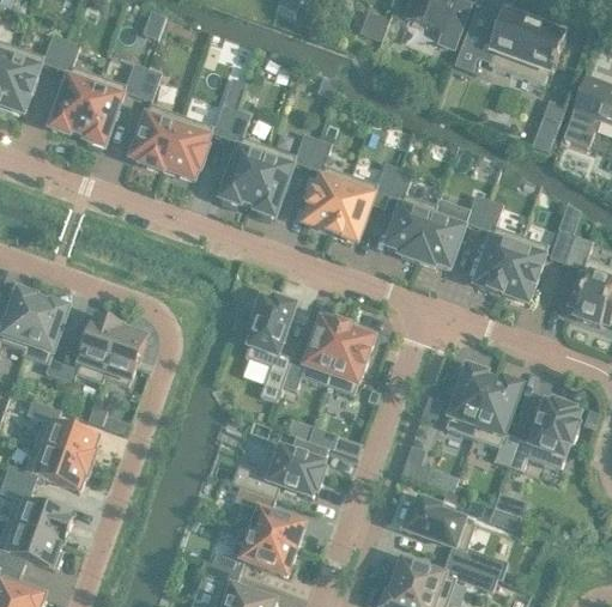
[(279,0),(278,4),(277,5),(296,11),(300,0),(279,0)]
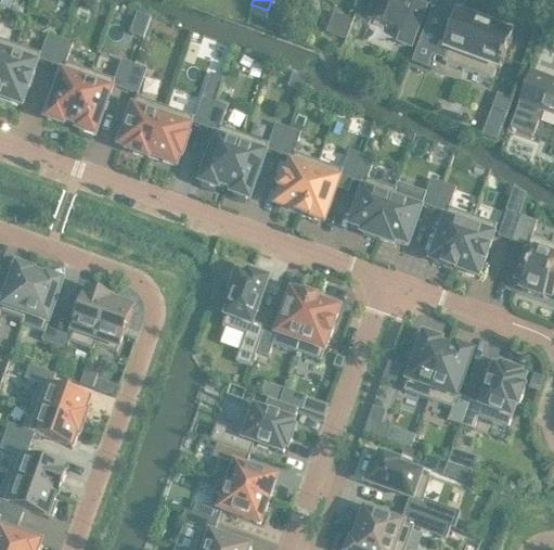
[(373,0),(368,16),(399,27),(395,40),(411,46),(427,2),(421,0),(373,0)]
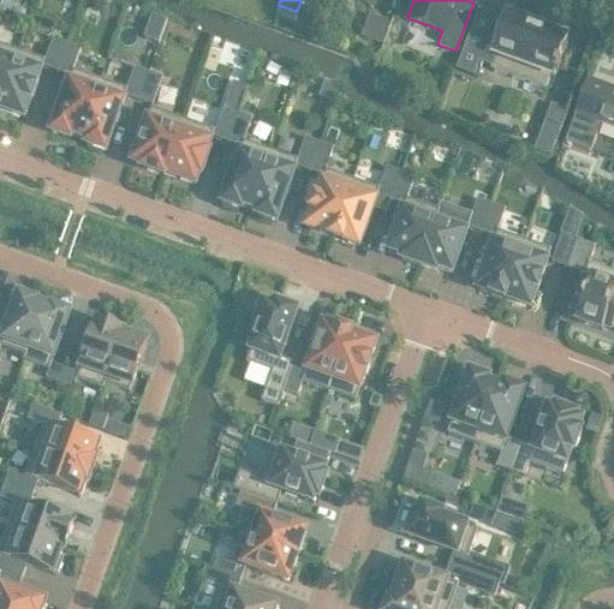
[(544,84),(548,75),(552,76),(567,34),(547,27),(548,25),(528,17),(526,19),(506,11),(498,37),(488,34),(496,11),(478,5),(455,65),(474,71),(478,59),(490,63),(489,65),(544,84)]
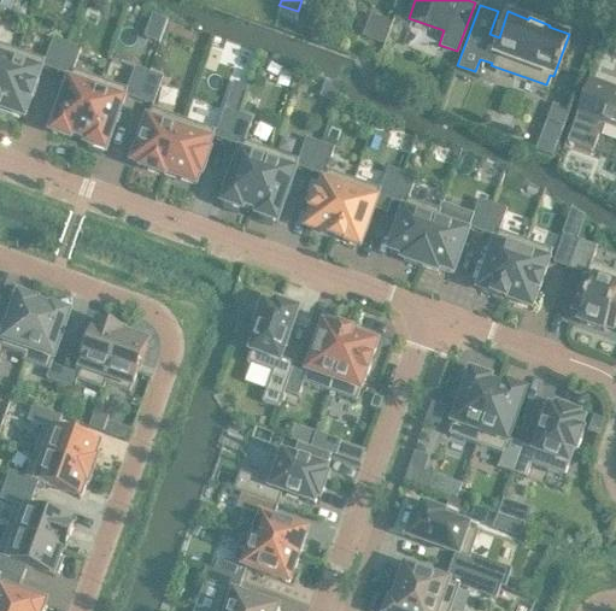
[(44,57),(17,47),(0,95),(0,104),(23,113),(41,63),(56,69),(66,40),(51,35),(44,57)]
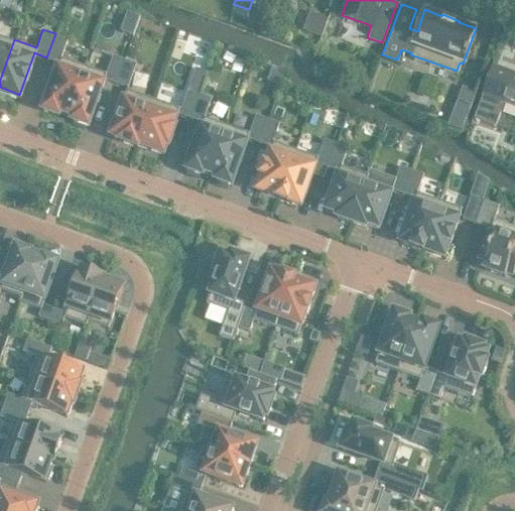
[(59,108),(67,111),(84,65),(60,56),(68,37),(55,33),(46,57),(58,61),(42,106),(58,111),(59,108)]
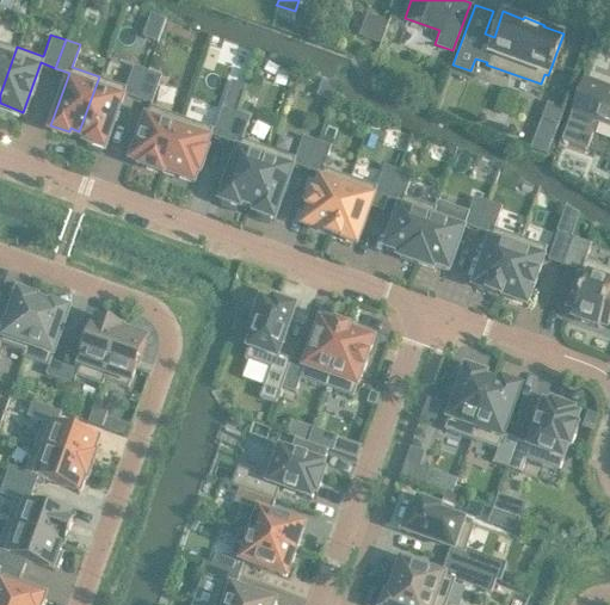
[(0,94),(17,47),(0,41),(0,94)]
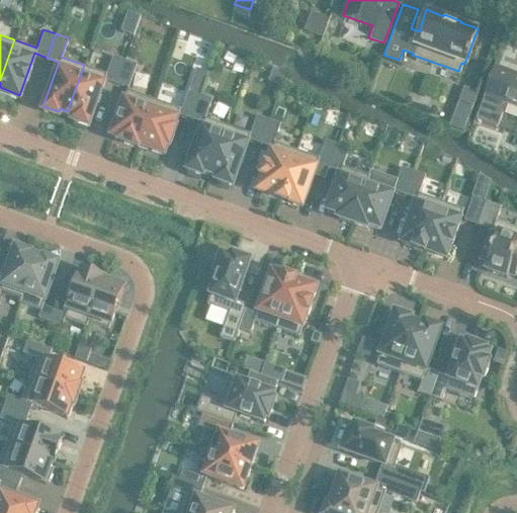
[(105,73),(84,65),(67,111),(75,114),(74,117),(87,122),(103,77),(115,81),(124,58),(112,54),(105,73)]
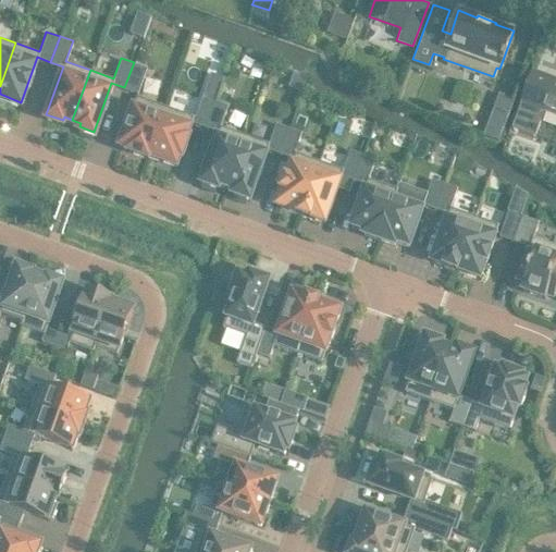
[(146,66),(134,62),(124,87),(137,93),(146,66)]
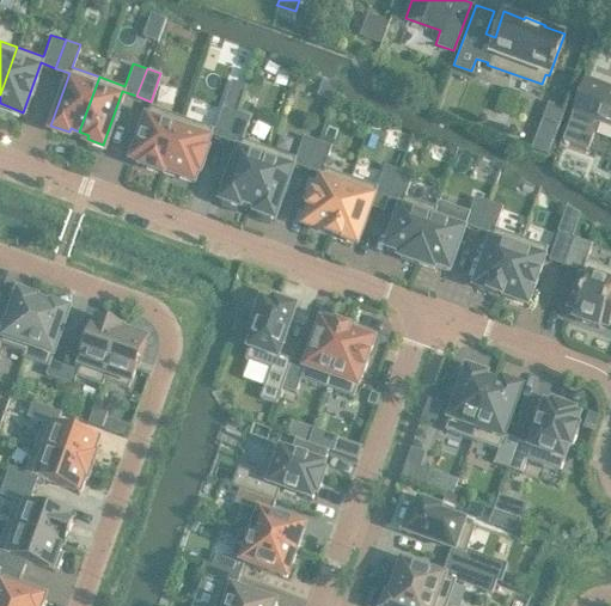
[(610,85),(608,84),(582,75),(561,136),(586,146),(596,120),(610,124),(610,85)]
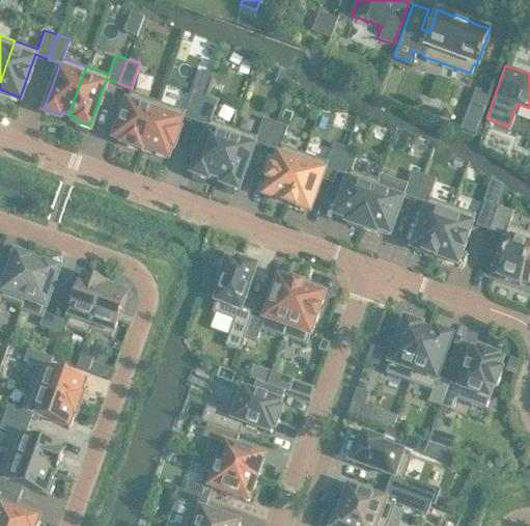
[(475,86),(461,127),(475,132),(490,91),(475,86)]
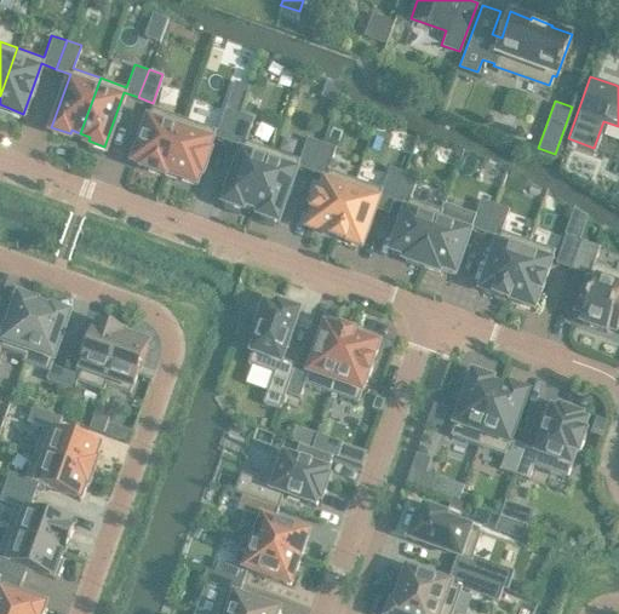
[(164,171),(165,168),(183,118),(153,105),(133,158),(143,161),(143,164),(164,171)]
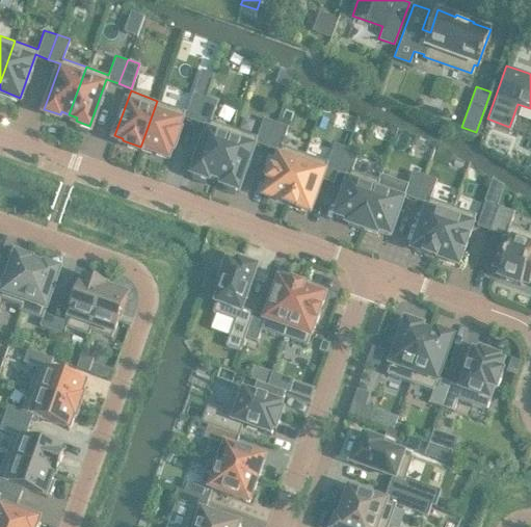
[(183,110),(157,101),(141,145),(167,154),(170,146),(173,147),(179,130),(177,129),(182,115),(195,120),(205,96),(192,90),(185,111),(183,110)]
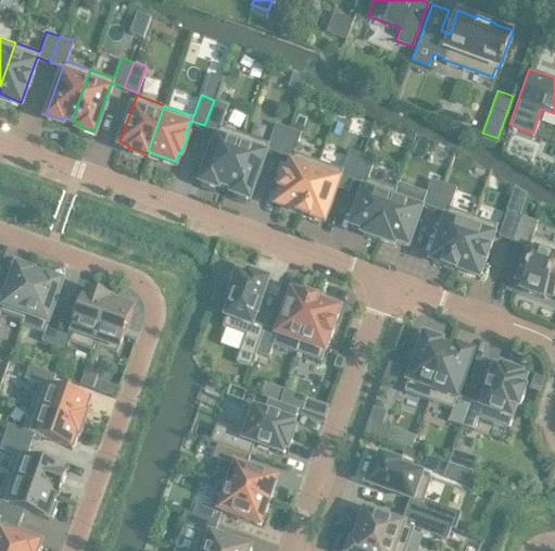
[(201,177),(224,186),(243,134),(219,125),(227,104),(214,100),(204,125),(217,130),(201,177)]
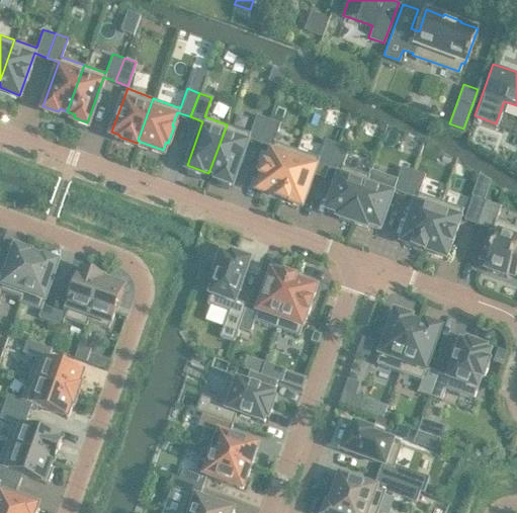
[(249,133),(227,124),(208,173),(231,181),(247,137),(260,141),(268,117),(256,112),(249,133)]
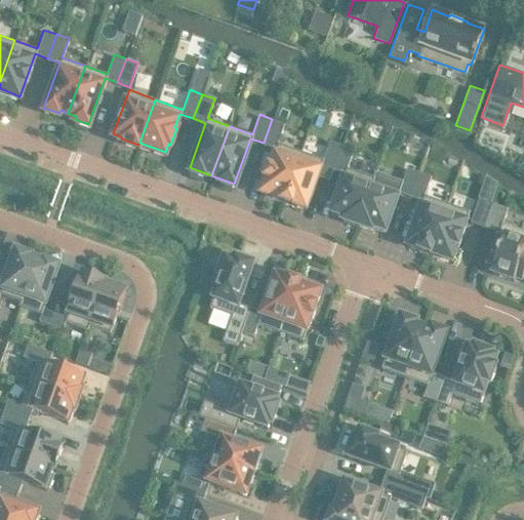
[(260,190),(283,198),(300,151),(277,143),(284,123),(272,119),(264,143),(276,148),(260,190)]
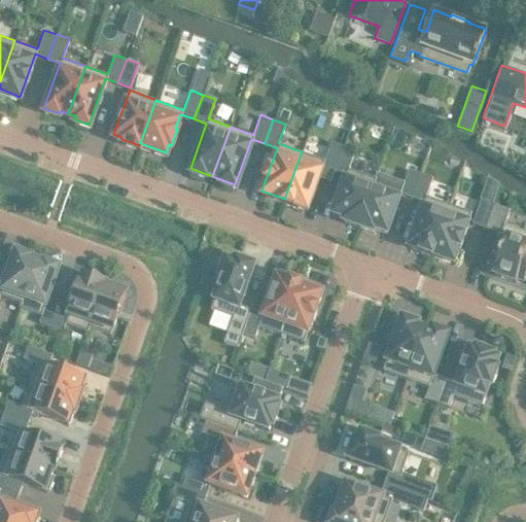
[(323,160),(302,151),(284,199),(306,207),(321,164),(335,168),(343,144),(330,139),(323,160)]
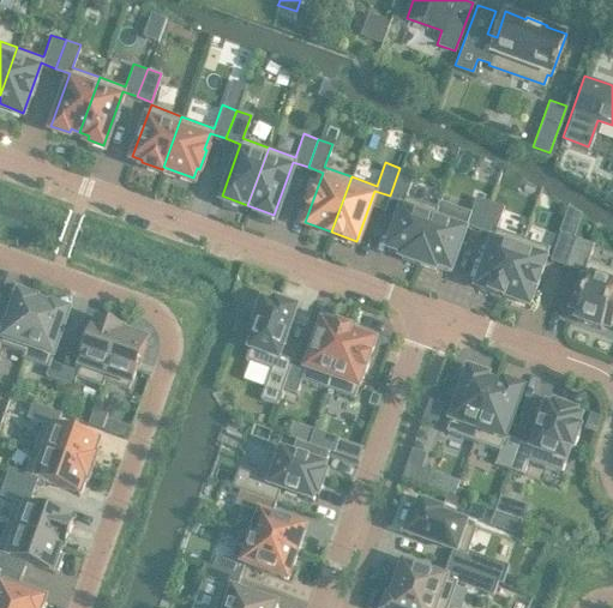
[(401,254),(418,260),(432,217),(437,206),(406,196),(414,173),(400,168),(390,196),(404,200),(389,246),(402,251),(401,254)]
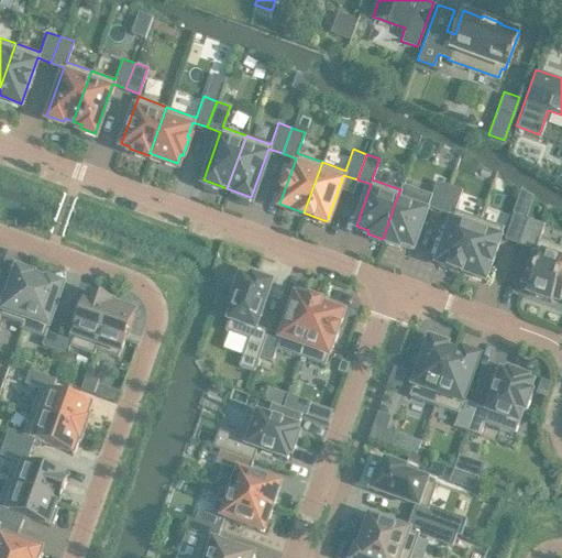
[(400,189),(396,199),(383,239),(398,244),(399,241),(411,245),(427,204),(439,208),(448,183),(436,178),(431,192),(403,182),(400,189)]
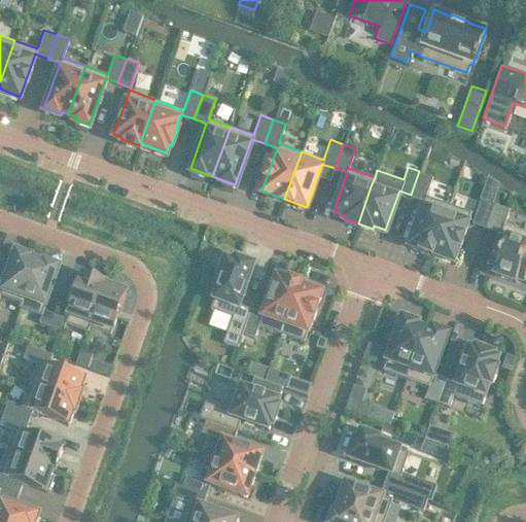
[(406,245),(429,254),(445,210),(448,203),(425,195),(432,175),(419,171),(411,195),(422,199),(406,245)]
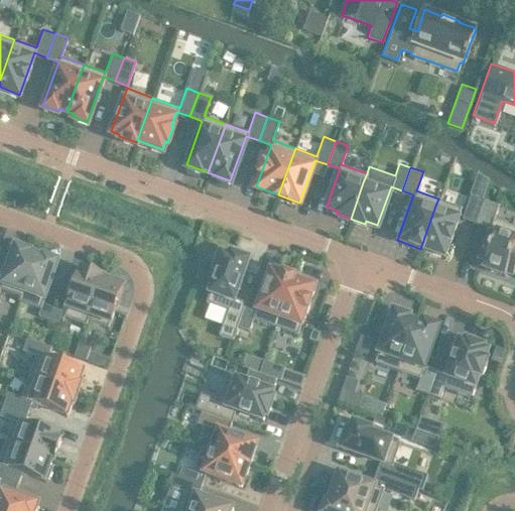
[(474,221),(482,198),(470,194),(462,217),(474,221)]
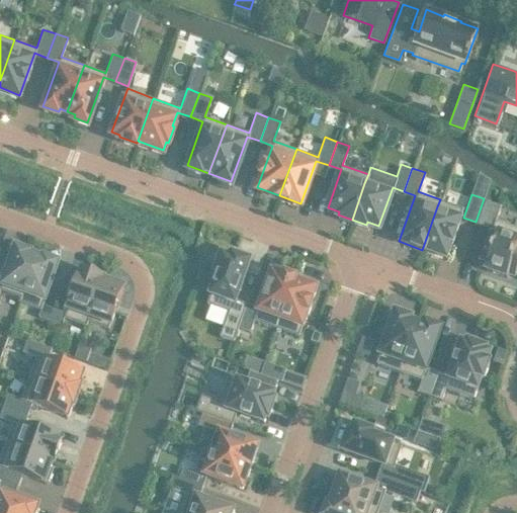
[(484,198),(476,222),(492,228),(481,257),(487,259),(486,261),(485,266),(506,274),(507,271),(514,273),(516,264),(516,248),(515,248),(516,243),(516,226),(496,219),(501,204),(484,198)]
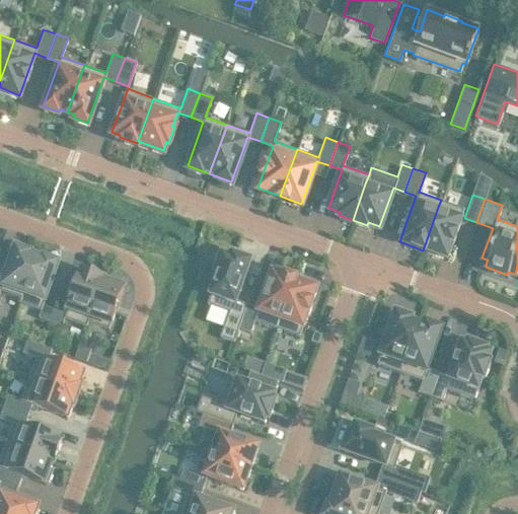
[(441,200),(438,207),(423,250),(446,259),(461,216),(460,215),(463,208),(441,200)]
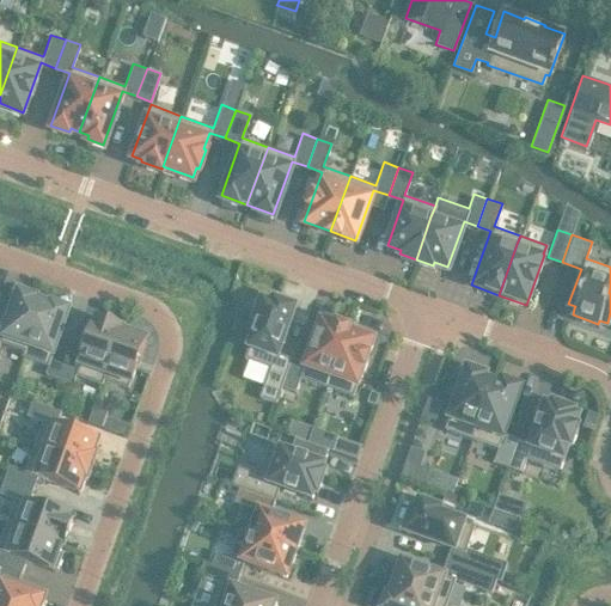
[(35,298),(36,295),(17,289),(0,336),(0,340),(0,341),(24,349),(42,300),(35,298)]
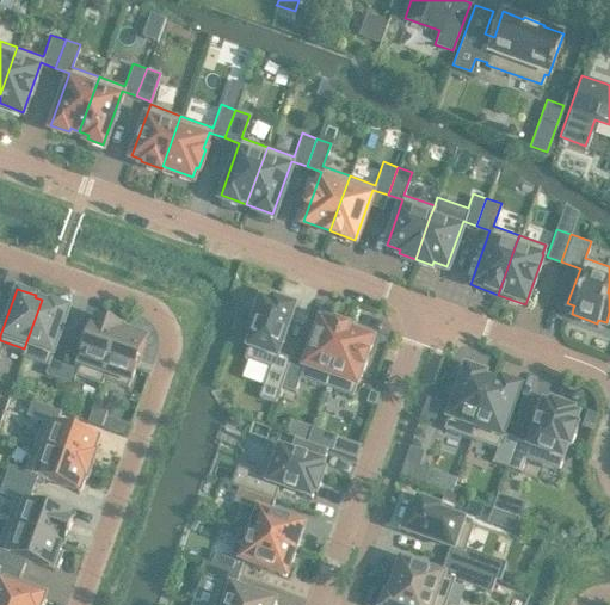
[(247,346),(245,355),(270,364),(260,393),(275,397),(281,382),(289,355),(281,352),(297,302),(271,292),(270,297),(259,294),(250,319),(253,320),(245,346),(247,346)]
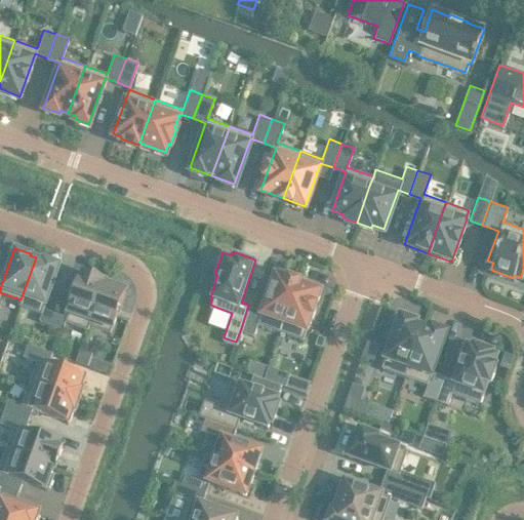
[(43,257),(42,260),(36,257),(21,300),(18,304),(41,312),(43,307),(58,264),(43,257)]
